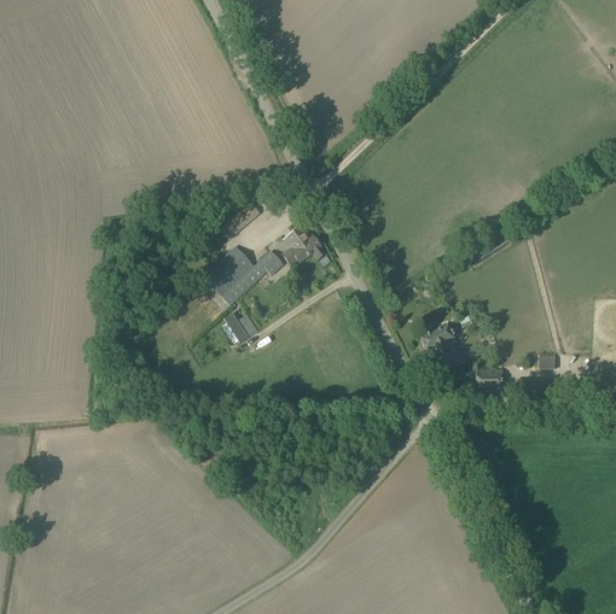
[(267,208),(261,200),(255,204),(245,211),(253,220),(267,208)]
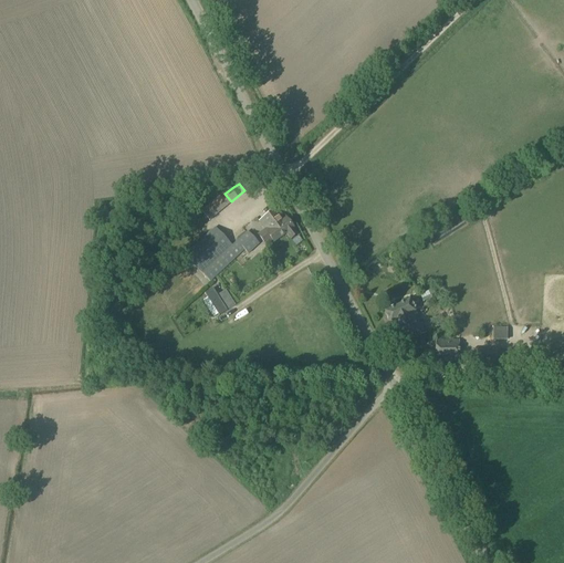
[(210,205),(205,210),(211,218),(217,214),(210,205)]
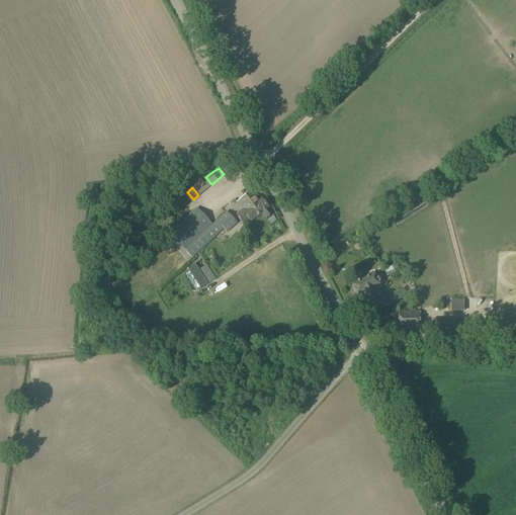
[(255,187),(238,200),(243,207),(237,211),(243,221),(249,217),(252,220),(263,211),(267,217),(274,212),(262,196),(261,196),(255,187)]
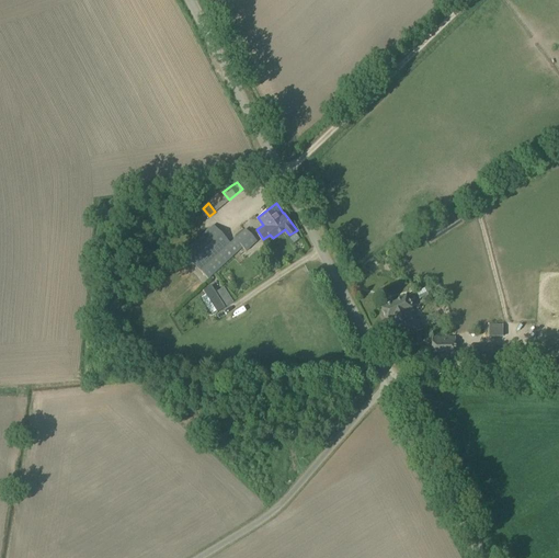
[(259,239),(247,226),(231,240),(215,223),(185,250),(209,277),(229,259),(240,249),(243,246),(246,247),(248,249),(259,239)]
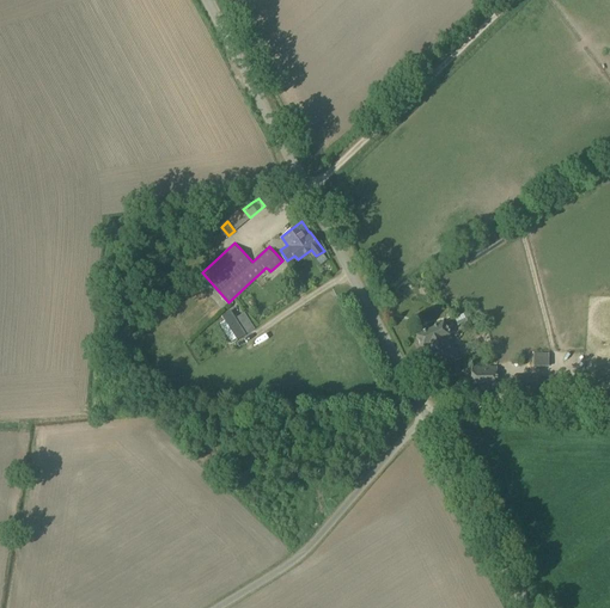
[(462,323),(468,320),(469,320),(469,319),(469,318),(468,317),(473,314),(470,308),(456,315),(459,323),(461,323),(461,324),(462,324),(462,323)]
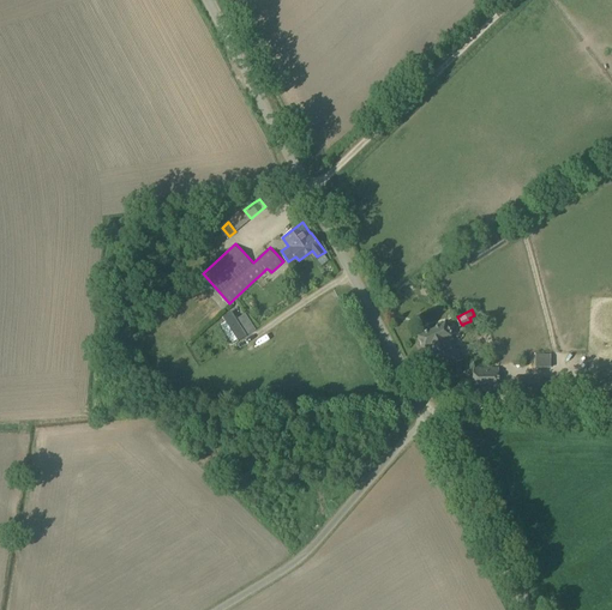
[(238,340),(247,334),(232,310),(223,315),(238,340)]
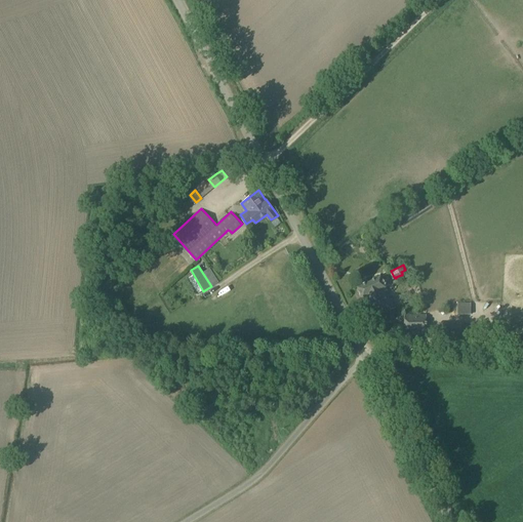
[(208,278),(215,274),(210,267),(204,271),(208,278)]
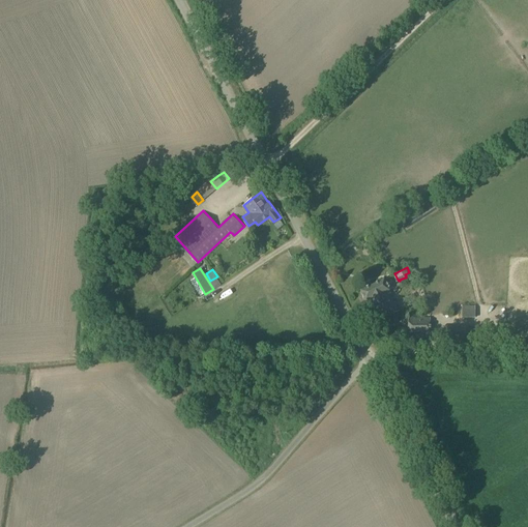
[(386,283),(384,279),(361,290),(377,320),(399,310),(388,288),(394,286),(392,281),(386,283)]
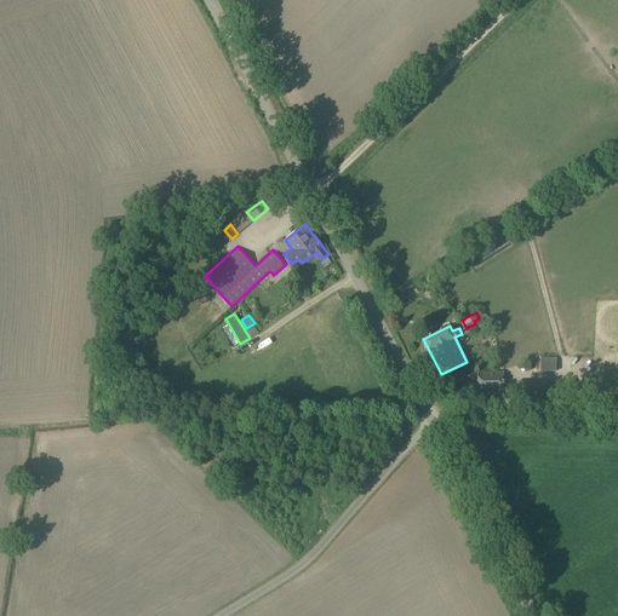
[(504,392),(505,369),(479,369),(479,392),(504,392)]
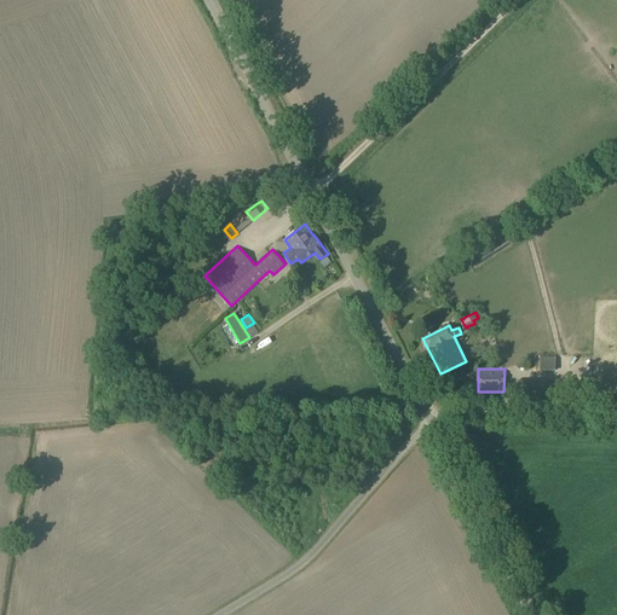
[(551,395),(551,378),(518,378),(518,395),(551,395)]
